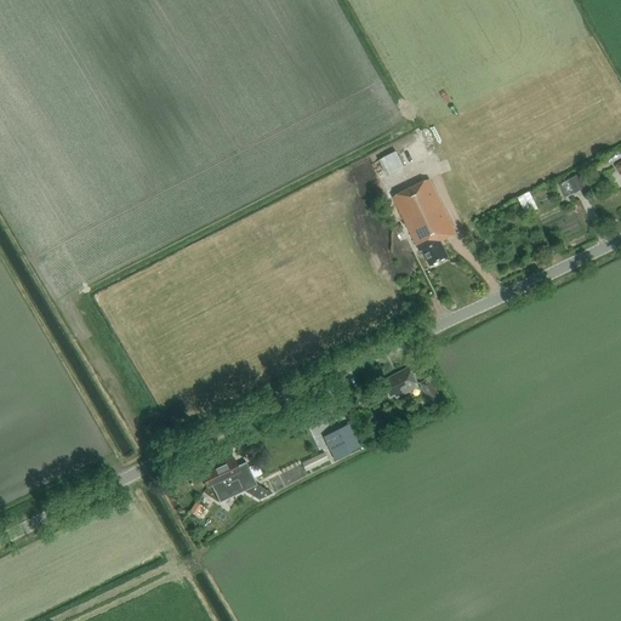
[(383,180),(409,166),(402,151),(375,163),(383,180)]
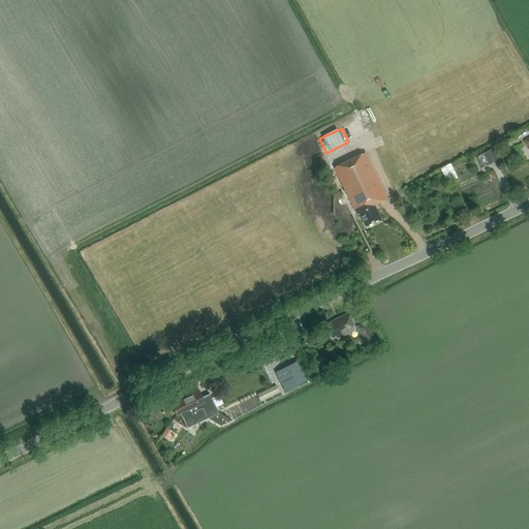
[(493,149),(485,153),(476,158),(481,169),(499,161),(493,149)]
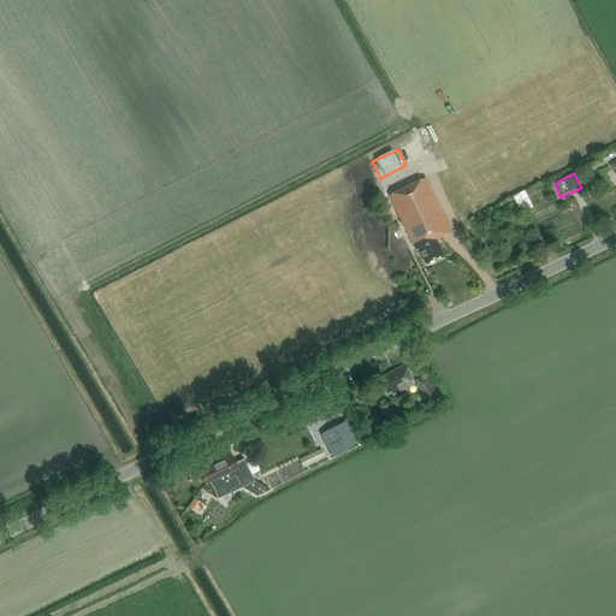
[(452,232),(426,178),(390,196),(416,250),(419,249),(427,265),(445,255),(437,240),(452,232)]
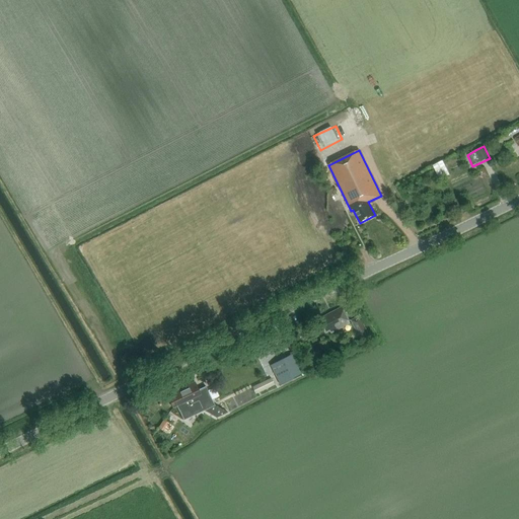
[(321,324),(323,326),(321,327),(322,329),(324,328),(325,331),(329,329),(331,331),(349,322),(343,309),(324,318),(325,321),(321,324)]
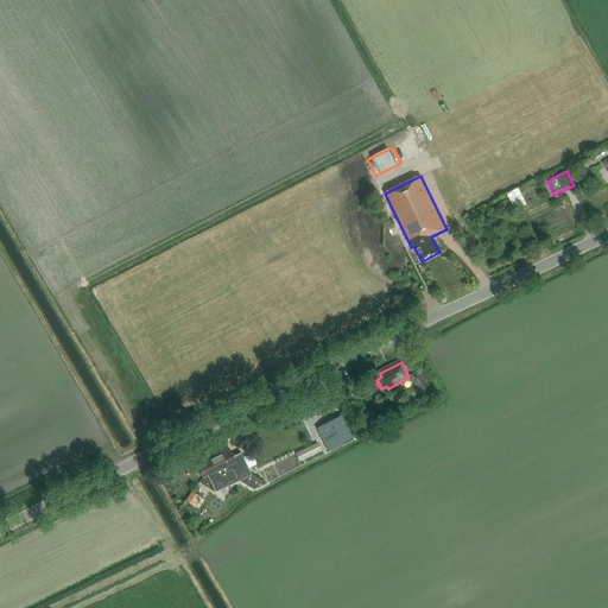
[(411,375),(425,401),(435,397),(420,371),(411,375)]
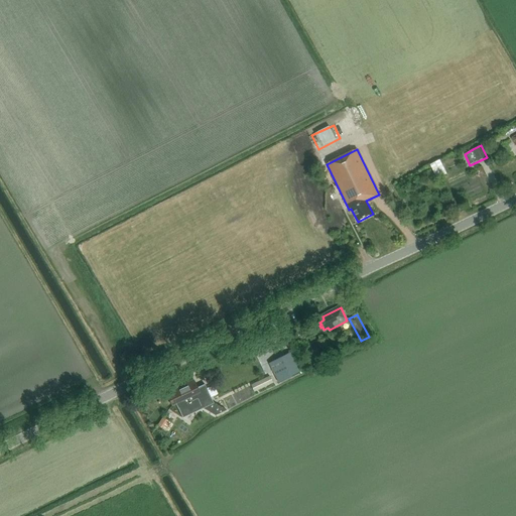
[(309,367),(315,364),(307,348),(301,351),(309,367)]
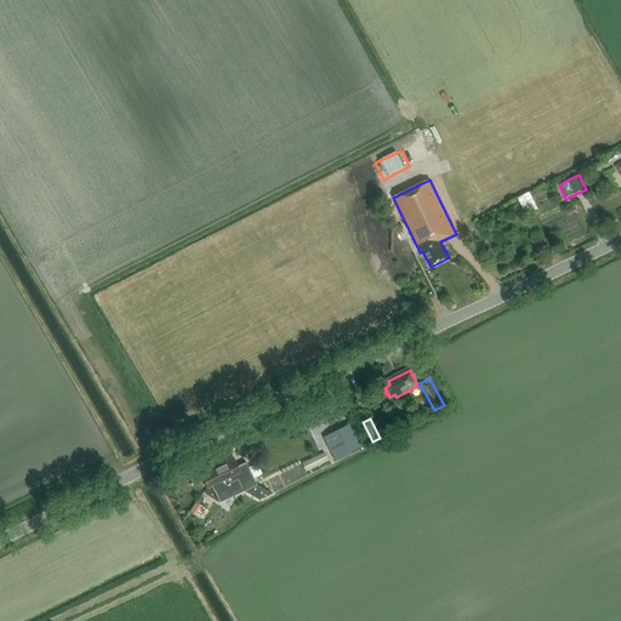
[(352,422),(324,437),(336,461),(364,446),(352,422)]
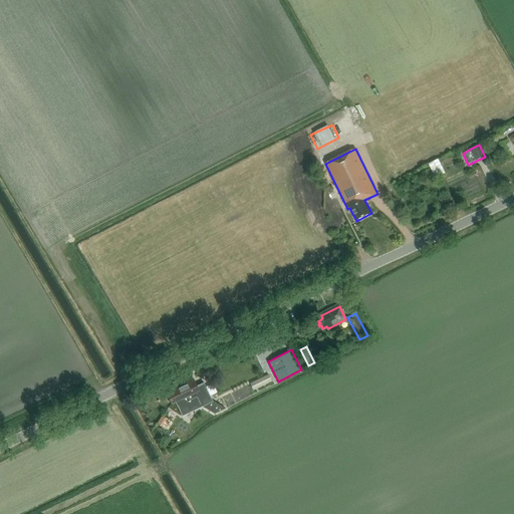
[(269,374),(254,382),(258,389),(272,381),(269,374)]
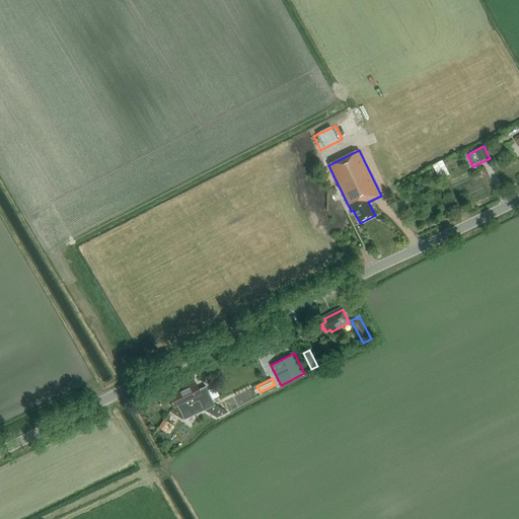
[(169,399),(173,408),(176,405),(182,419),(214,404),(206,386),(198,390),(195,383),(189,386),(171,394),(172,397),(169,399)]
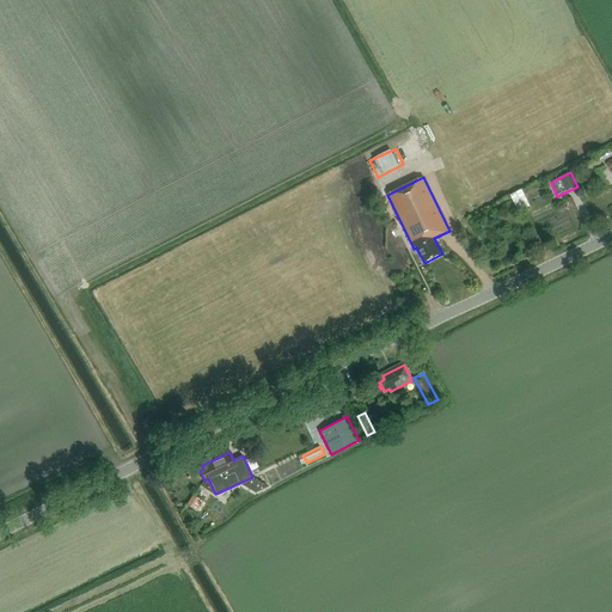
[(190,505),(203,512),(209,500),(196,494),(190,505)]
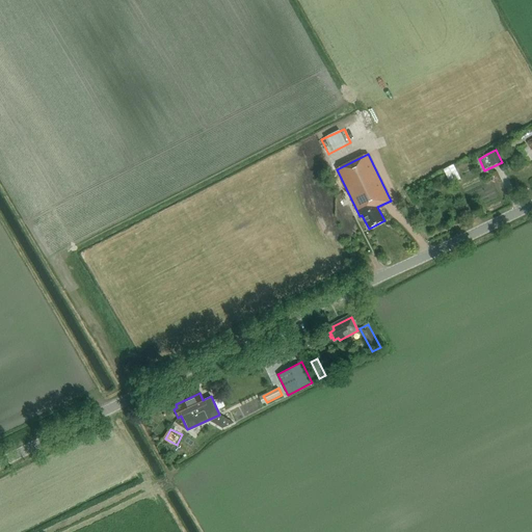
All buildings are outlined.
